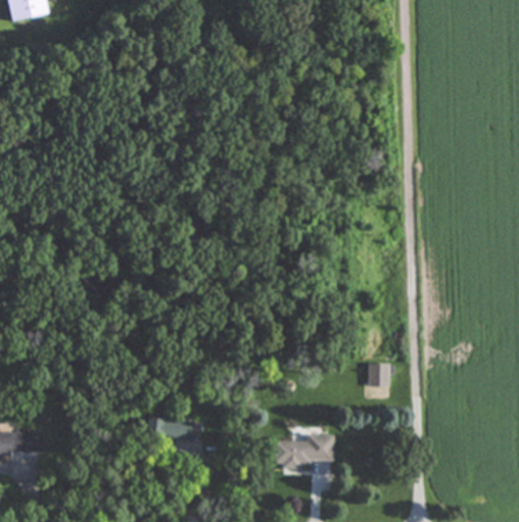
[(8,0),(12,22),(50,15),(46,0),(8,0)]
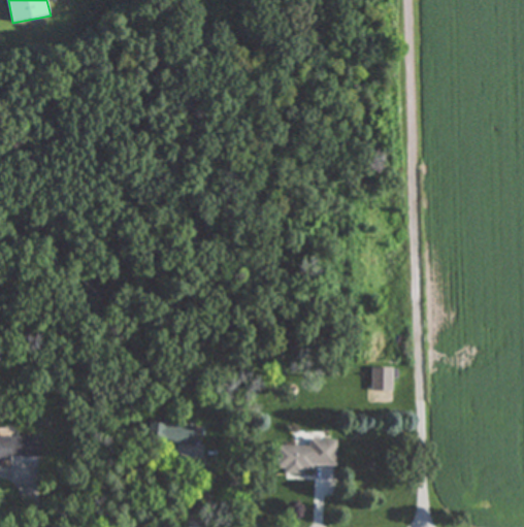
[(394,367),(372,367),(372,391),(394,391),(394,367)]
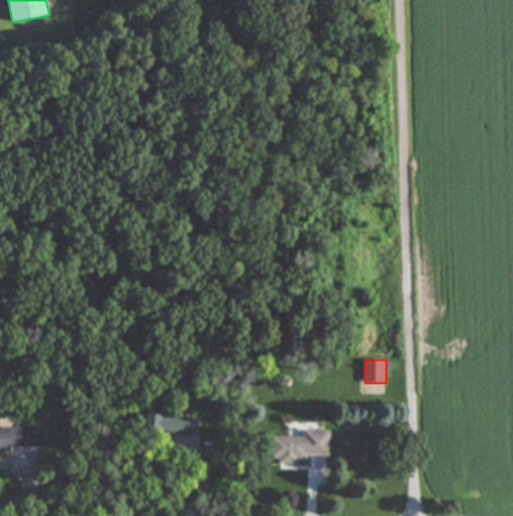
[(191,436),(191,415),(145,415),(145,436),(191,436)]
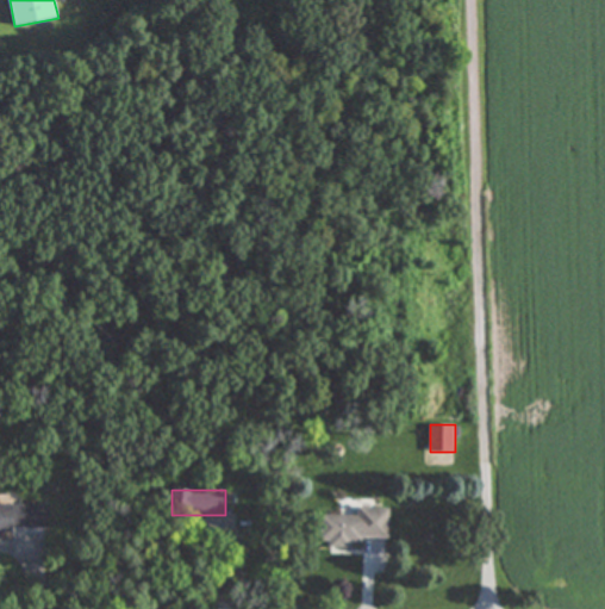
[(50,505),(0,505),(0,533),(50,533),(50,505)]
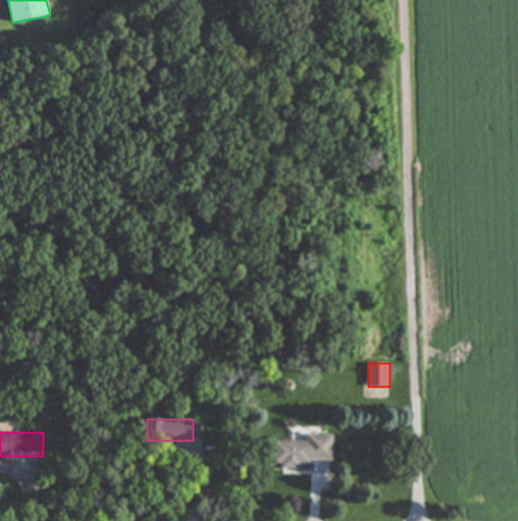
[(307,440),(274,440),(274,467),(309,467),(309,459),(333,459),(333,434),(307,434),(307,440)]
